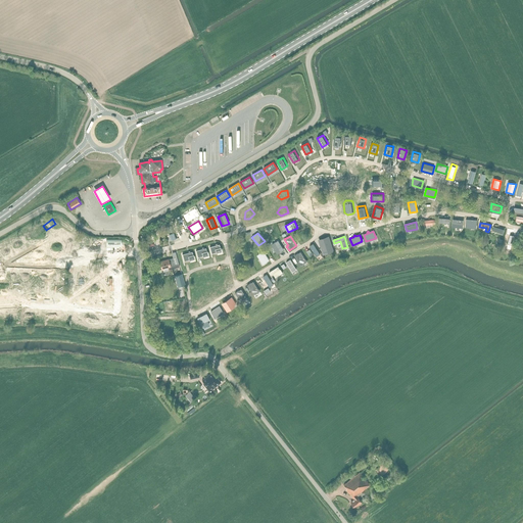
[(327,239),(320,241),(323,252),(331,250),(327,239)]
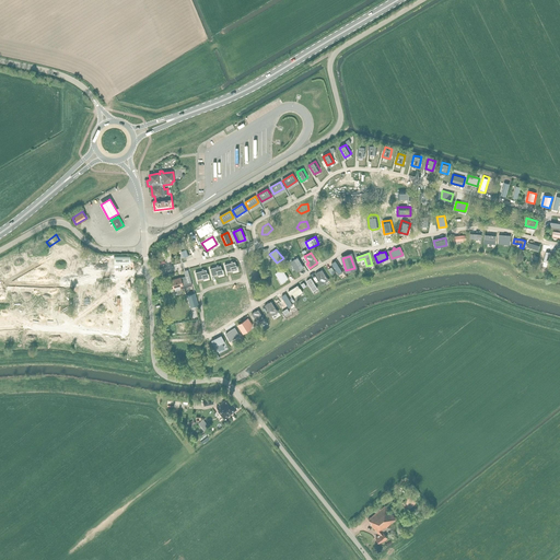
[(298,258),(291,261),(298,271),(304,267),(298,258)]
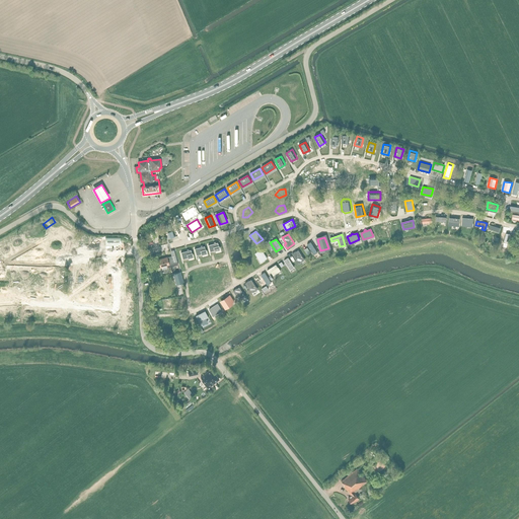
[(208,245),(210,252),(220,249),(218,242),(216,243),(216,242),(214,242),(215,243),(208,245)]
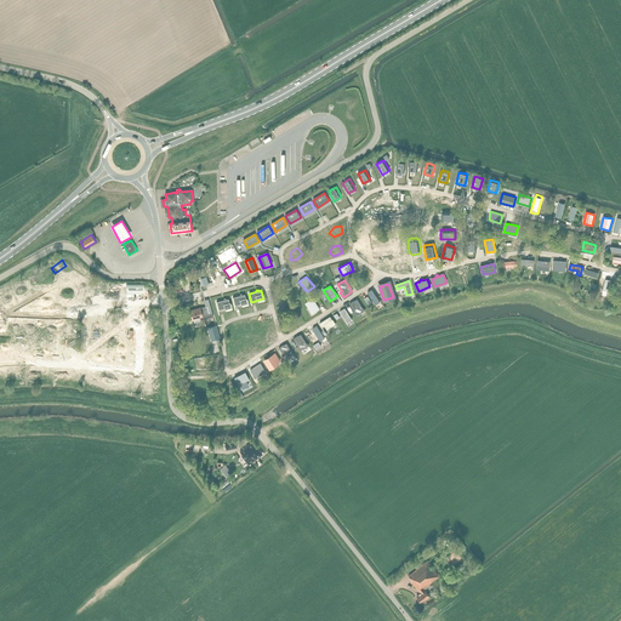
[(376,305),(380,302),(372,290),(368,292),(376,305)]
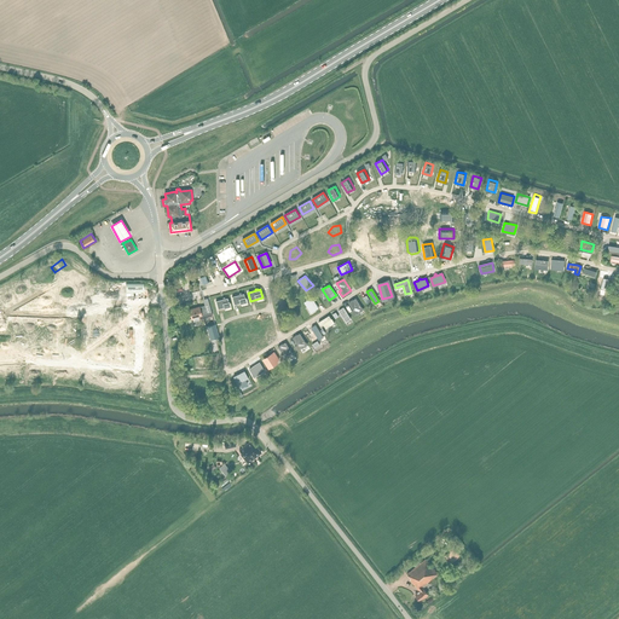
[(239,295),(232,296),(235,305),(246,302),(244,294),(241,294),(241,293),(239,294),(239,295)]
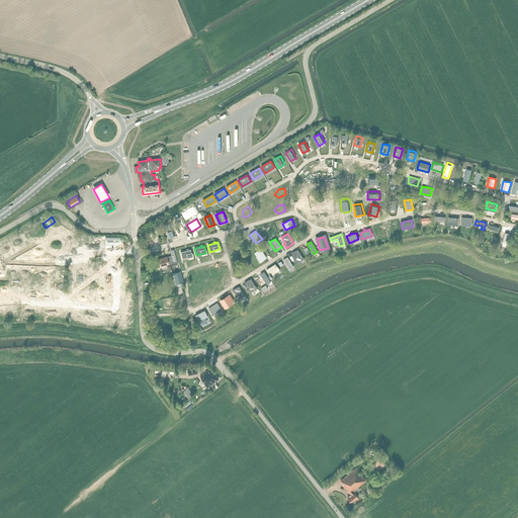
[(186,249),(187,250),(180,252),(182,259),(192,256),(190,249),(188,250),(188,249),(186,249)]
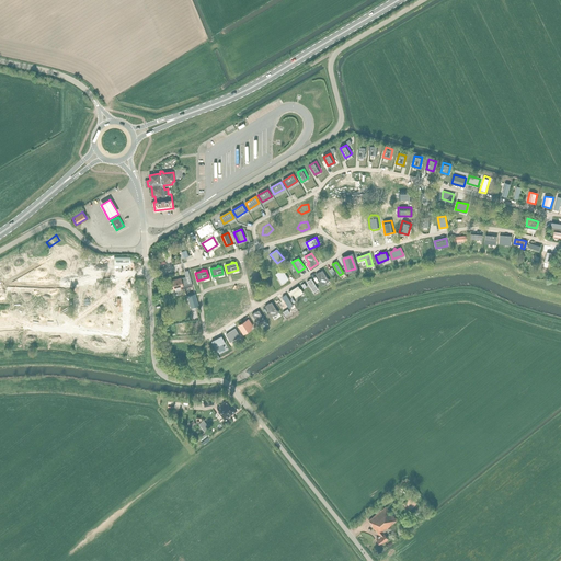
[(283,270),(276,274),(283,284),(289,279),(283,270)]
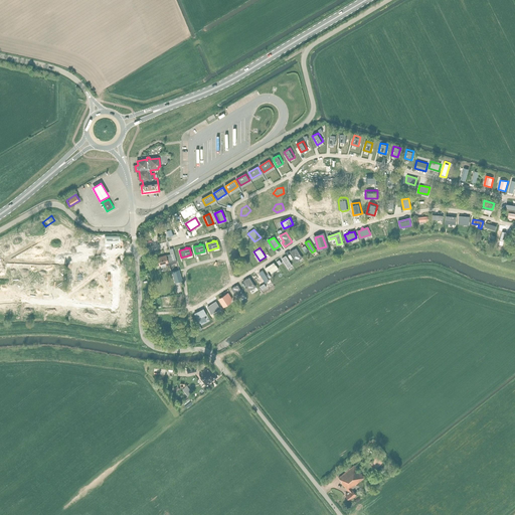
[(303,258),(300,253),(297,247),(290,251),(294,258),(293,259),(295,263),(303,258)]
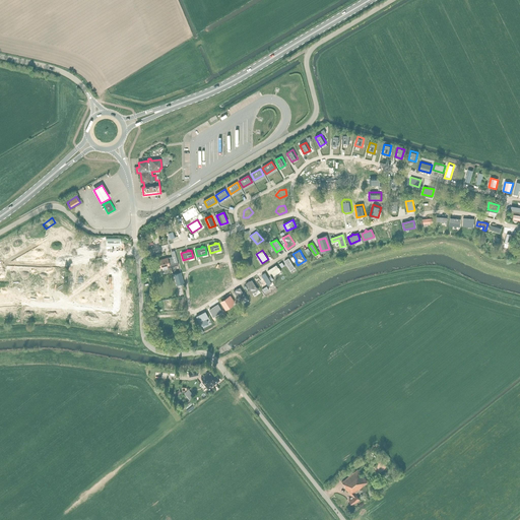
[(161,270),(171,268),(179,266),(176,256),(168,258),(158,260),(161,270)]
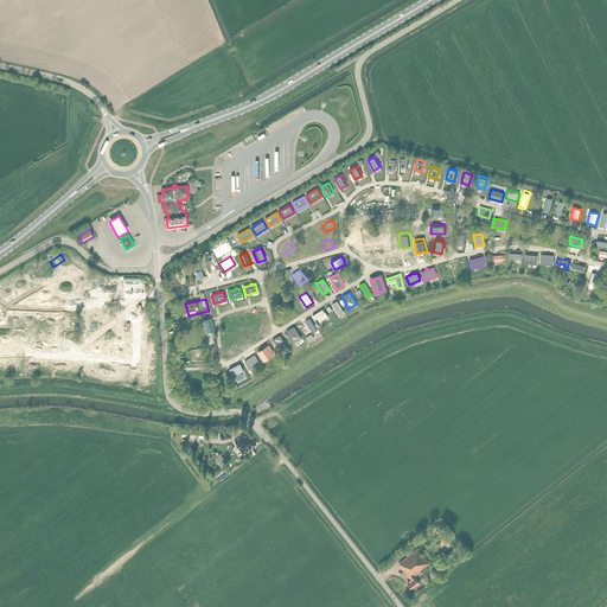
[(337,311),(339,315),(344,313),(337,301),(332,305),(337,311)]
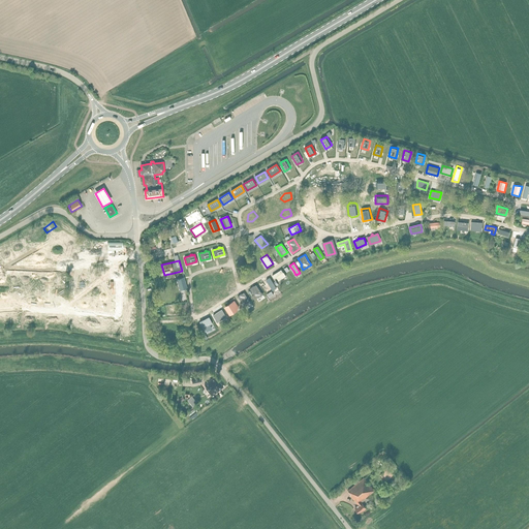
[(282,270),(273,275),(275,278),(277,277),(279,280),(286,276),(284,272),(283,273),(282,270)]
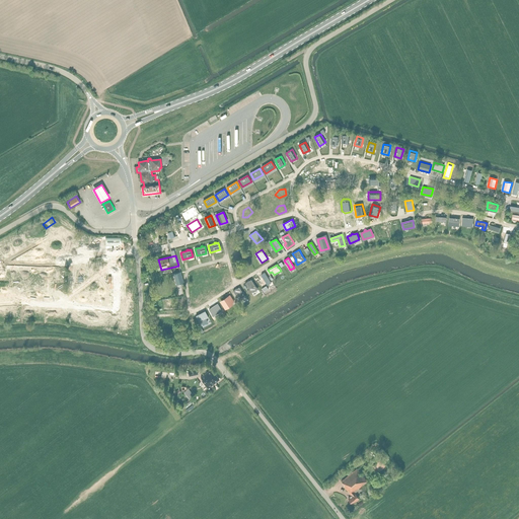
[(183,283),(180,272),(172,274),(175,285),(183,283)]
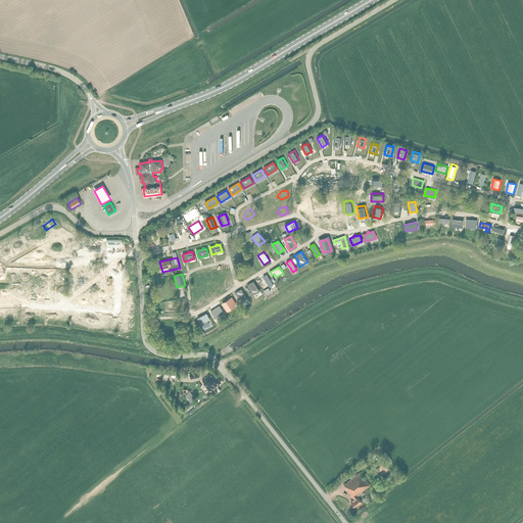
[(267,274),(264,277),(270,287),(274,285),(267,274)]
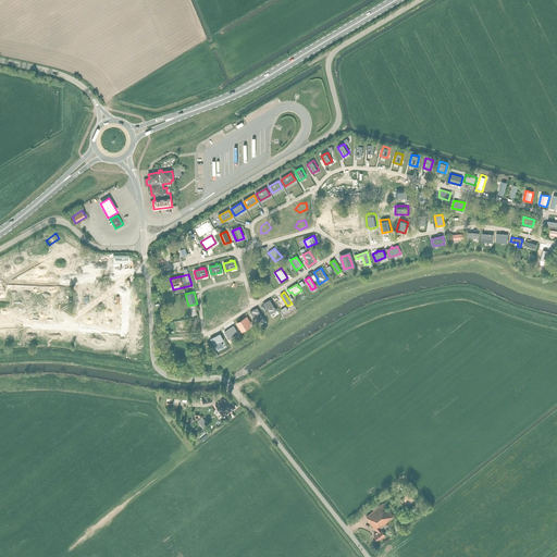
[(268,310),(265,311),(269,316),(276,310),(274,306),(270,299),(263,304),(268,310)]
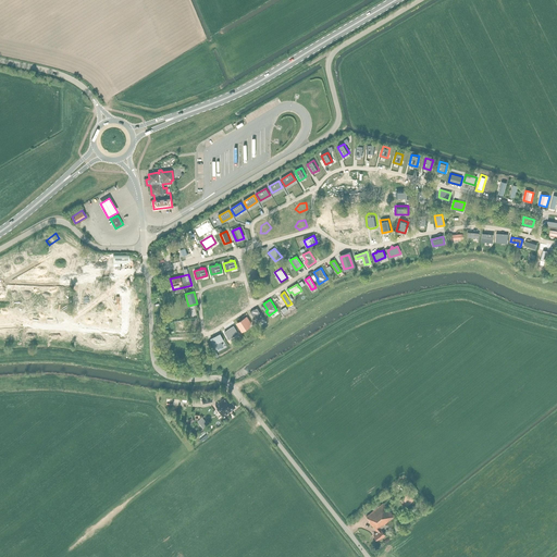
[(263,319),(261,314),(257,308),(250,312),(255,319),(252,320),(256,323),(263,319)]
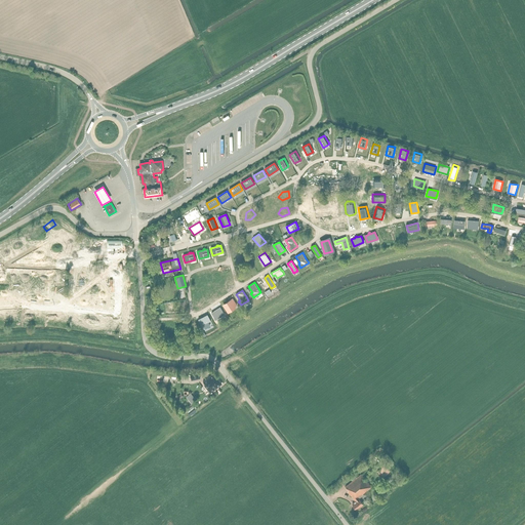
[(88,293),(87,305),(96,306),(96,293),(88,293)]
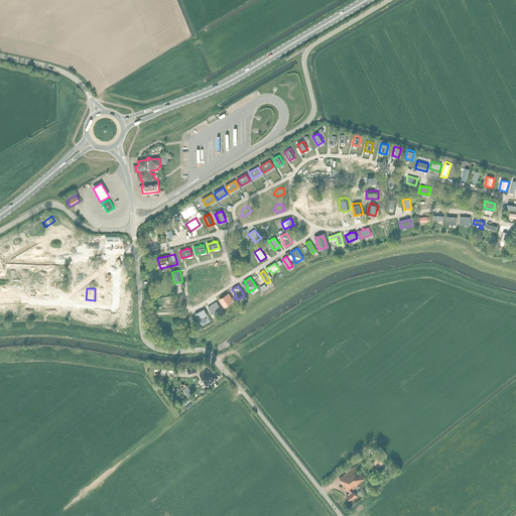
[(229,293),(219,299),(223,306),(231,300),(233,299),(229,293)]
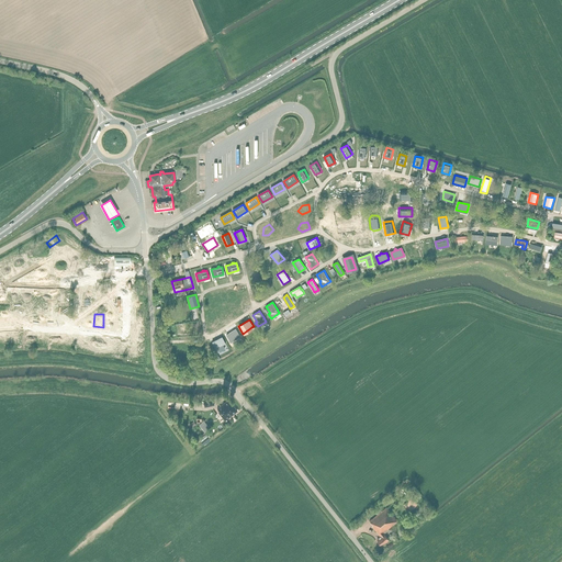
[(240,336),(236,329),(226,335),(231,341),(240,336)]
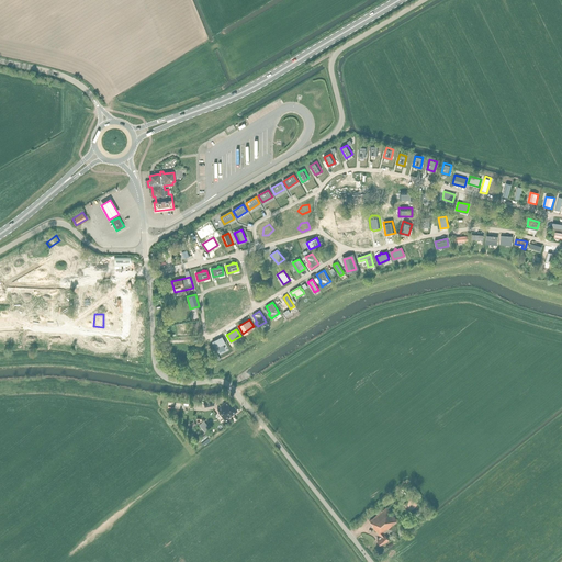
[(222,338),(213,343),(215,347),(216,347),(220,351),(224,348),(222,344),(224,343),(222,338)]
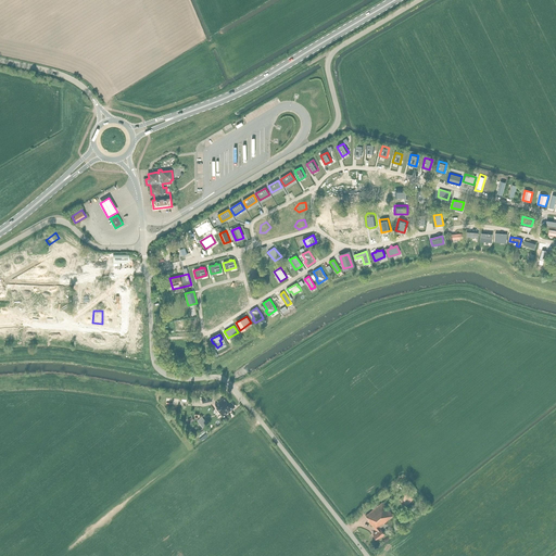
[(224,415),(235,406),(226,395),(215,404),(217,407),(217,408),(224,417),(225,416),(224,415)]
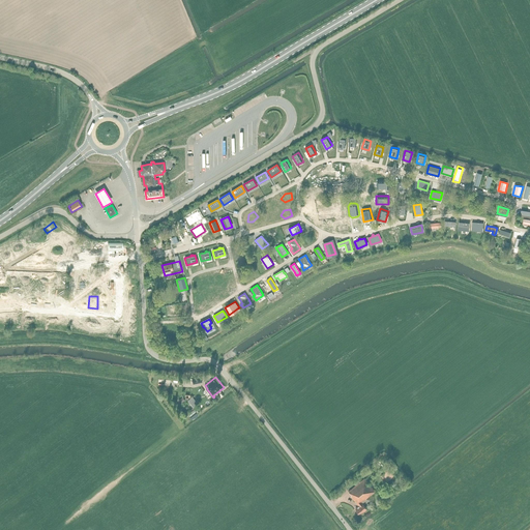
[(193,398),(188,401),(194,407),(198,404),(193,398)]
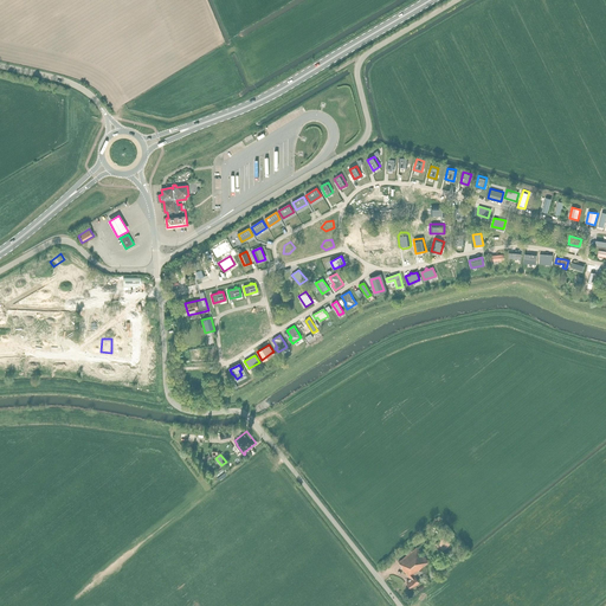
[(442,552),(451,545),(445,536),(436,545),(442,552)]
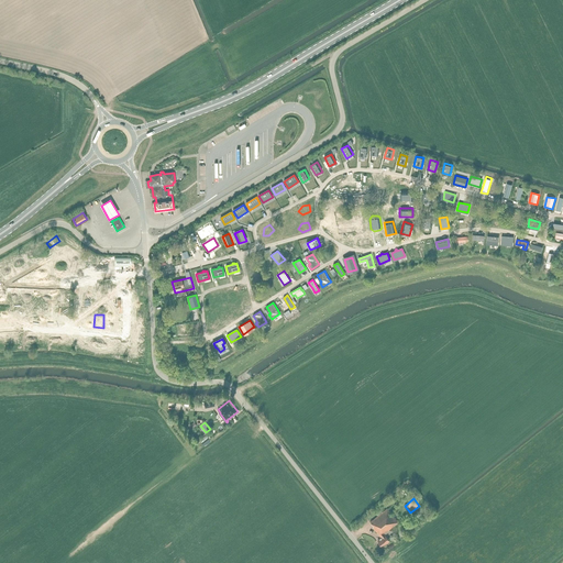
[(383,547),(390,540),(386,534),(387,533),(388,536),(393,531),(392,530),(390,531),(389,529),(398,522),(387,508),(371,522),(374,526),(373,527),(382,538),(378,540),(381,543),(379,544),(382,547),(382,545),(383,547)]
